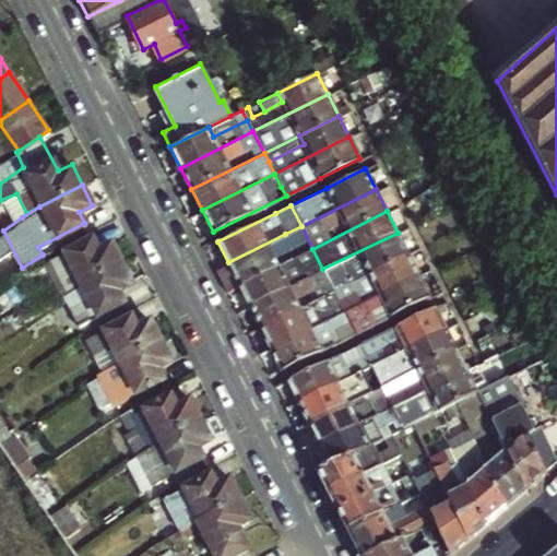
[(240,285),(279,265),(294,258),(312,249),(301,226),(285,234),(228,262),(216,269),(228,291),(240,285)]
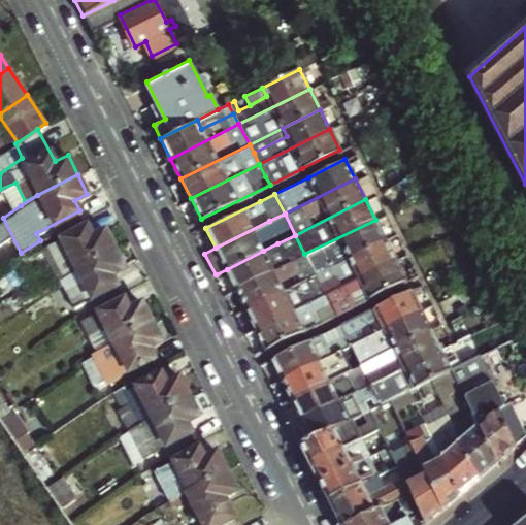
[(315,273),(385,238),(375,220),(304,254),(315,273)]
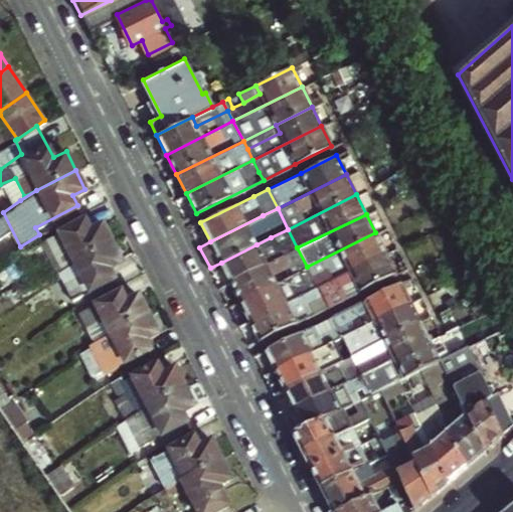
[(73,260),(111,240),(102,222),(90,228),(84,217),(59,230),(59,231),(46,238),(53,251),(66,245),(73,260)]
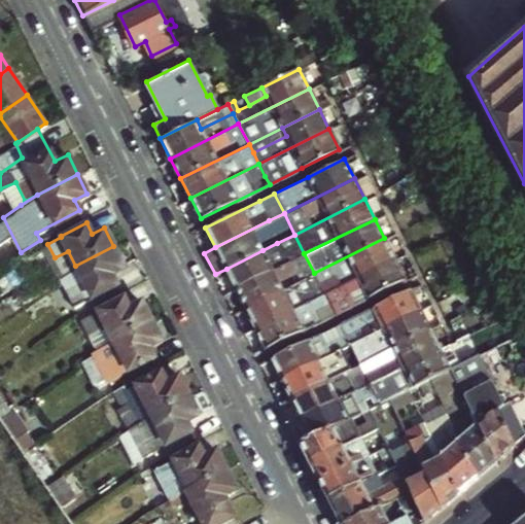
[(236,287),(290,260),(304,253),(294,235),(277,243),(263,250),(226,269),(236,287)]
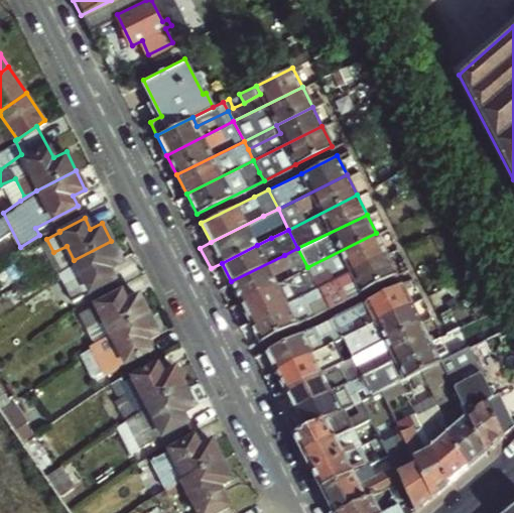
[(376,233),(326,259),(330,267),(311,276),(317,287),(386,253),(376,233)]
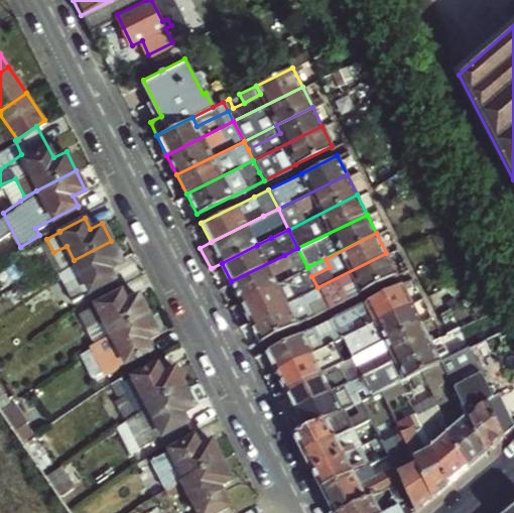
[(121,260),(111,241),(74,260),(80,272),(61,281),(71,298),(114,277),(109,266),(121,260)]
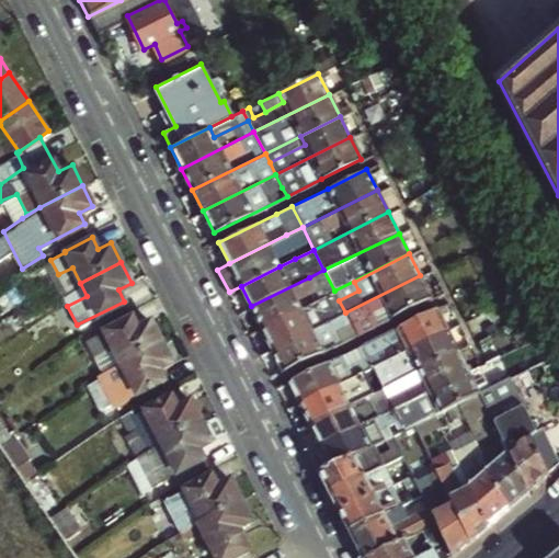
[(300,307),(319,298),(334,291),(323,270),(309,277),(251,306),(261,327),(300,307)]
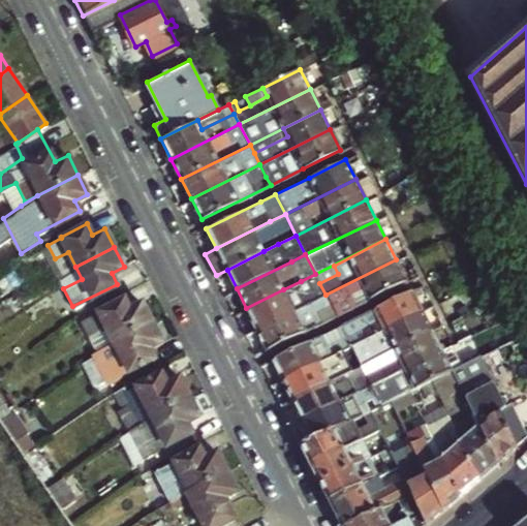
[(396,259),(326,295),(336,315),(406,280),(396,259)]
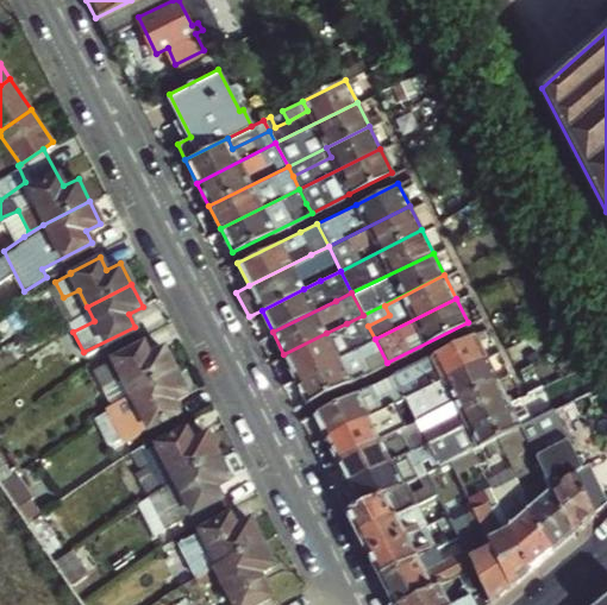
[(375,339),(368,326),(363,315),(346,323),(351,334),(331,344),(326,333),(283,354),(295,377),(358,346),(375,339)]
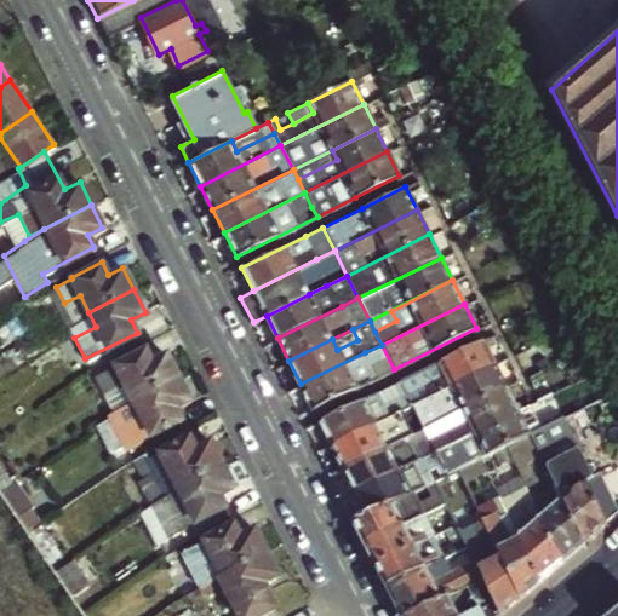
[(482,339),(399,380),(411,404),(495,363),(482,339)]
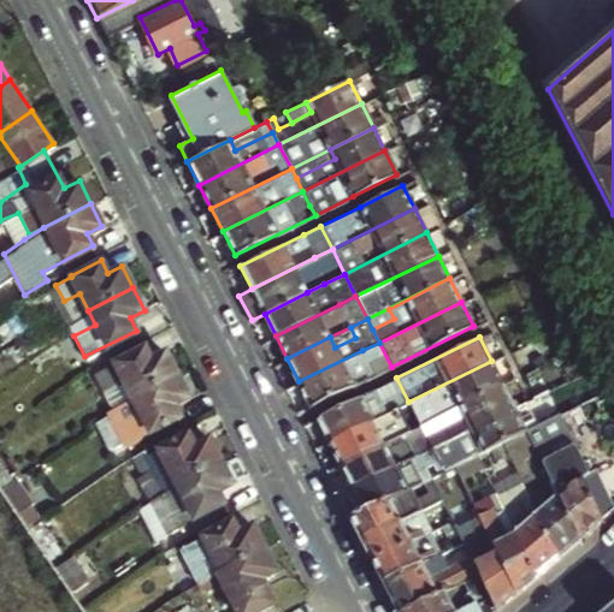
[(379,343),(362,350),(299,381),(311,406),(369,378),(391,367),(379,343)]
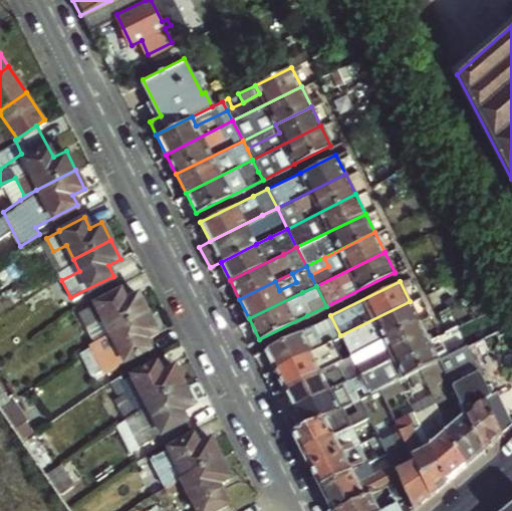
[(104,320),(109,330),(147,311),(138,293),(125,299),(120,289),(76,311),(85,329),(104,320)]
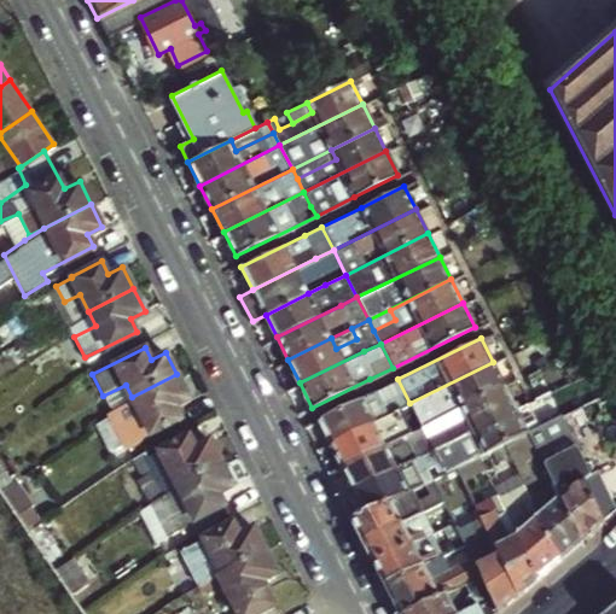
[(539,368),(534,358),(518,366),(523,376),(524,375),(538,369),(539,368)]
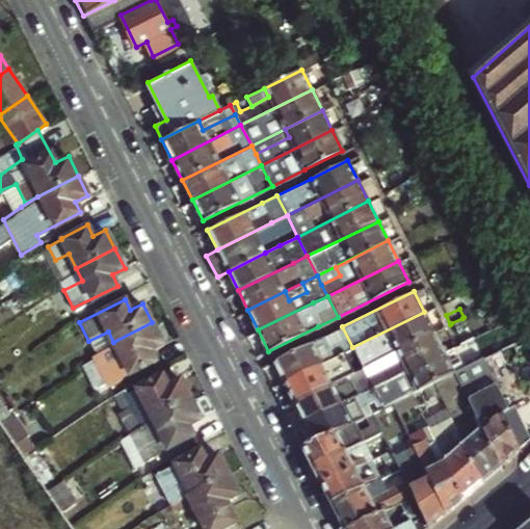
[(424,312),(352,347),(359,359),(362,367),(434,332),(424,312)]
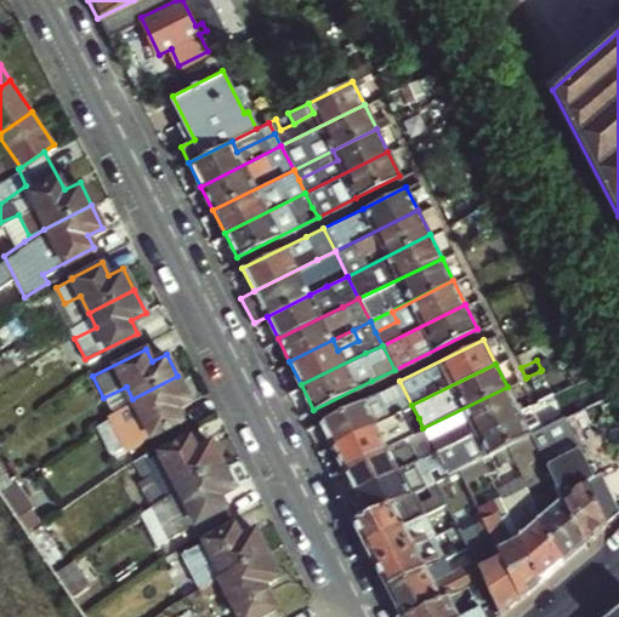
[(540,371),(527,377),(540,399),(551,393),(540,371)]
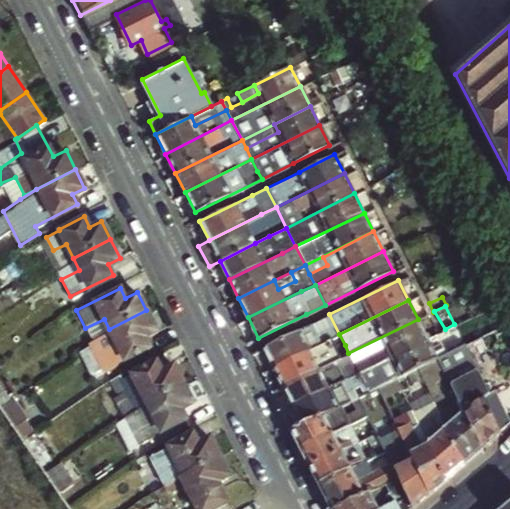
[(146,310),(109,329),(89,339),(85,342),(98,368),(102,365),(104,369),(149,346),(144,335),(156,329),(146,310)]
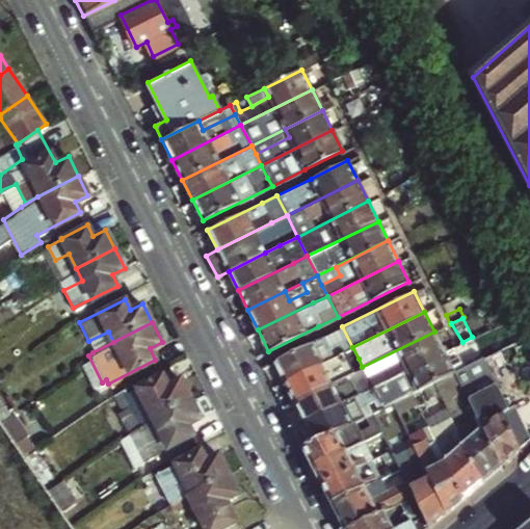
[(352,347),(342,326),(273,360),(284,380),(352,347)]
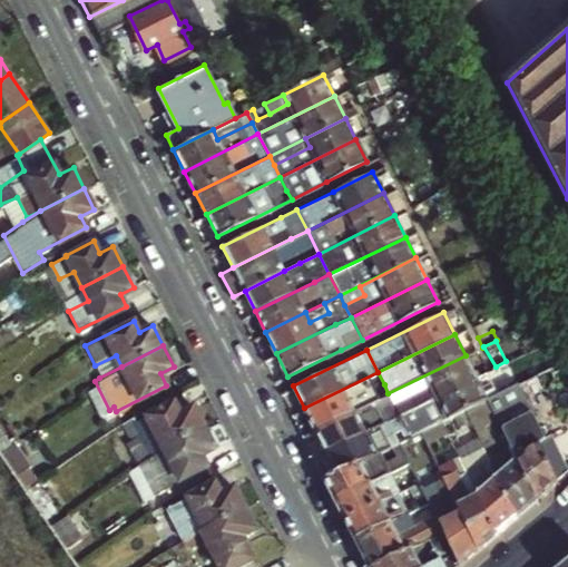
[(466,355),(388,393),(394,403),(400,414),(476,377),(466,355)]
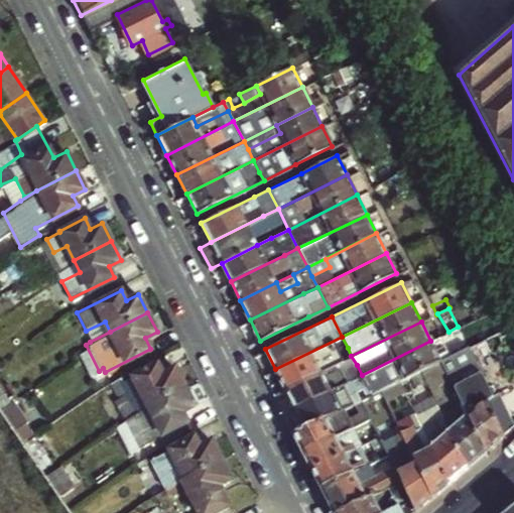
[(342,337),(275,369),(284,388),(332,366),(328,357),(348,348),(342,337)]
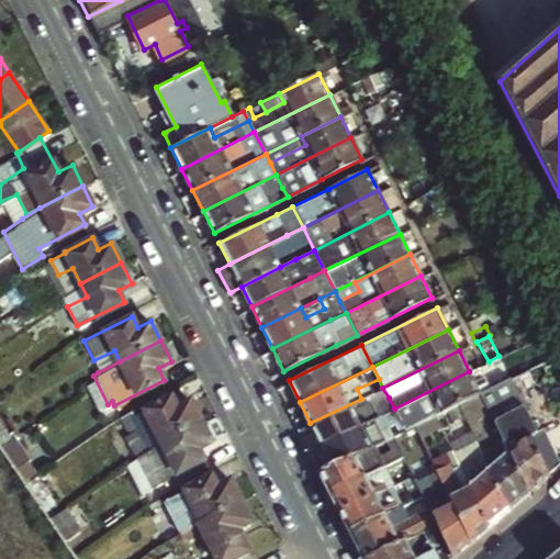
[(469,371),(394,409),(400,421),(404,429),(434,415),(456,404),(480,392),(469,371)]
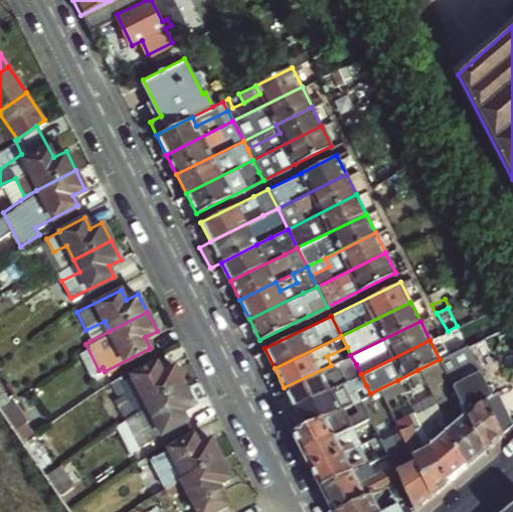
[(361,374),(356,364),(350,355),(331,365),(284,387),(294,407),(361,374)]
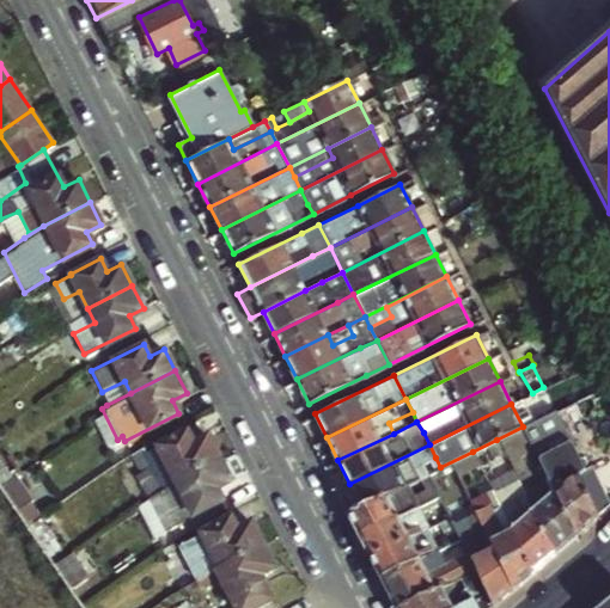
[(523,427),(496,440),(504,453),(519,481),(532,476),(522,454),(532,449),(523,429),(523,427)]
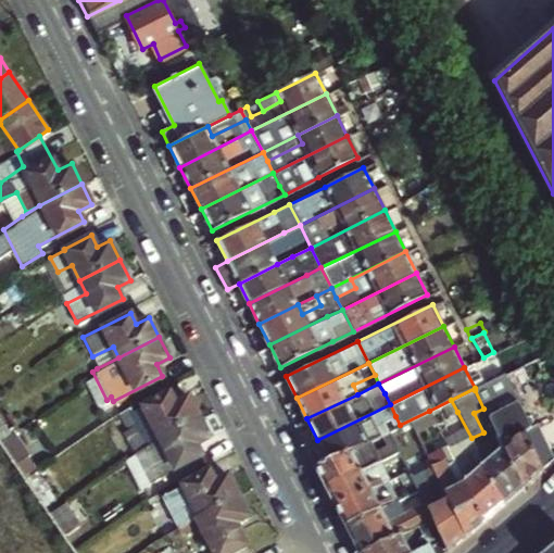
[(123,435),(134,452),(155,437),(198,415),(188,396),(175,402),(170,390),(131,410),(128,402),(117,410),(128,431),(123,435)]
